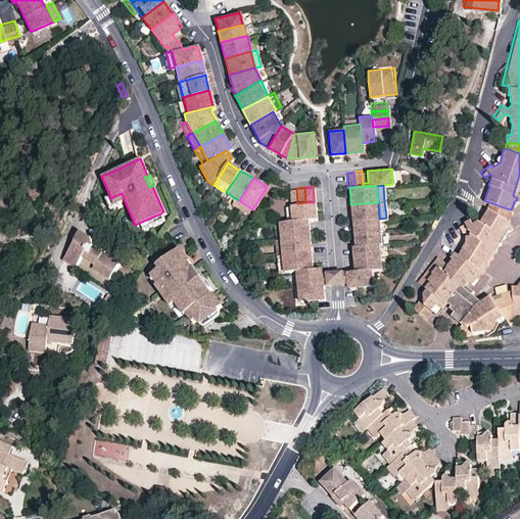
[(297,203),(296,188),(288,188),(289,204),(297,203)]
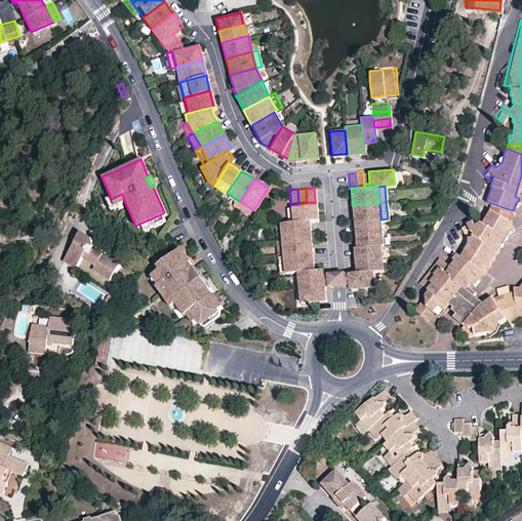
[(111,199),(110,195),(104,198),(108,207),(124,200),(122,194),(111,199)]
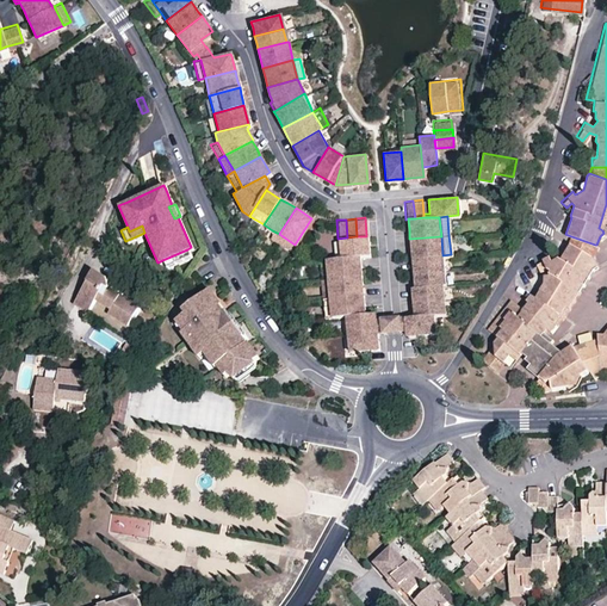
[(276,241),(279,234),(272,230),(268,236),(276,241)]
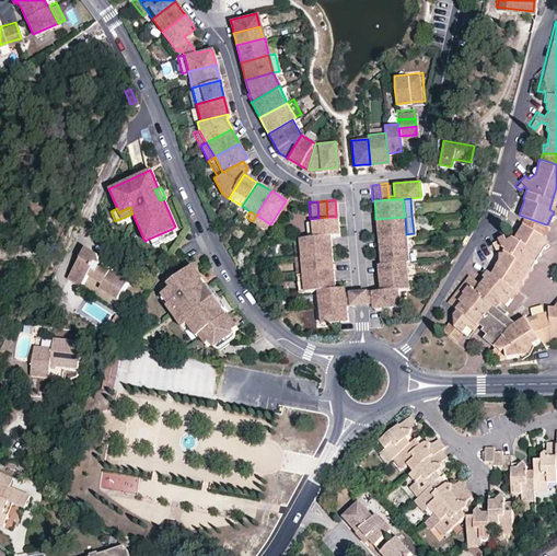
[(270,224),(256,215),(253,221),(267,230),(270,224)]
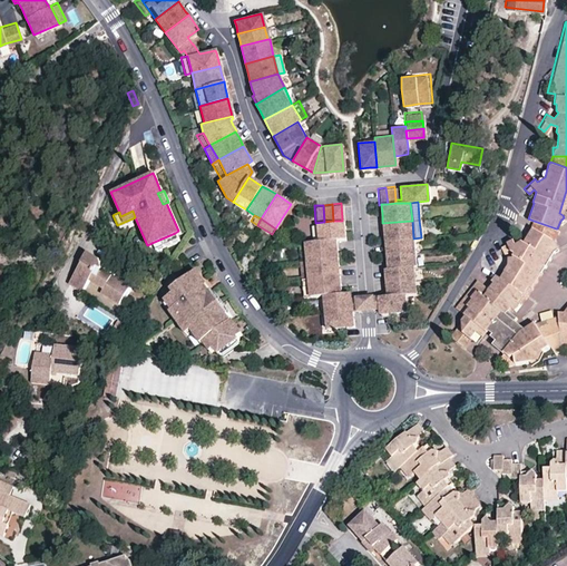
[(553,238),(556,228),(530,220),(529,225),(530,226),(553,238)]
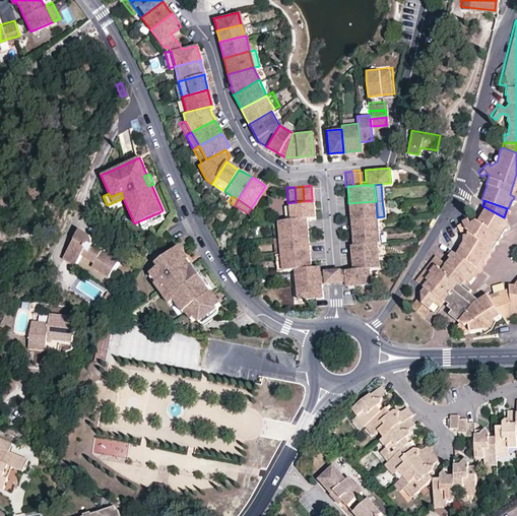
[(313,208),(312,201),(304,201),(299,202),(296,202),(287,203),(288,211),(289,218),(305,217),(305,218),(314,217),(313,208)]
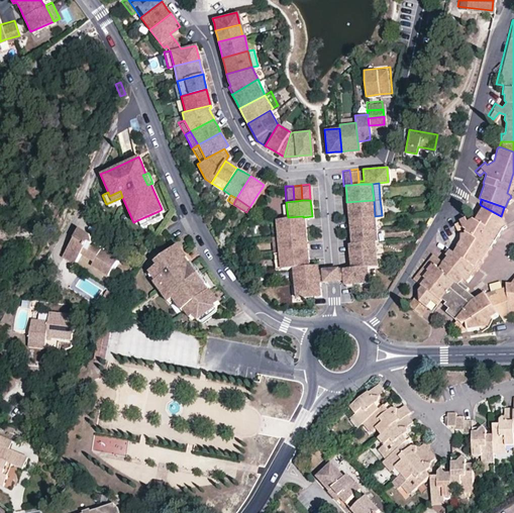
[(347,210),(348,218),(374,216),(375,216),(374,200),(346,202),(347,210)]
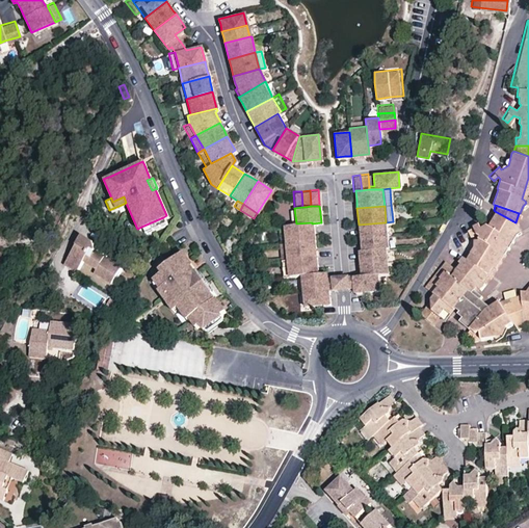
[(516,222),(495,211),(487,225),(484,223),(479,227),(477,222),(472,225),(475,233),(478,235),(477,237),(478,238),(473,239),(473,244),(469,251),(469,252),(465,258),(486,270),(517,226),(516,222)]
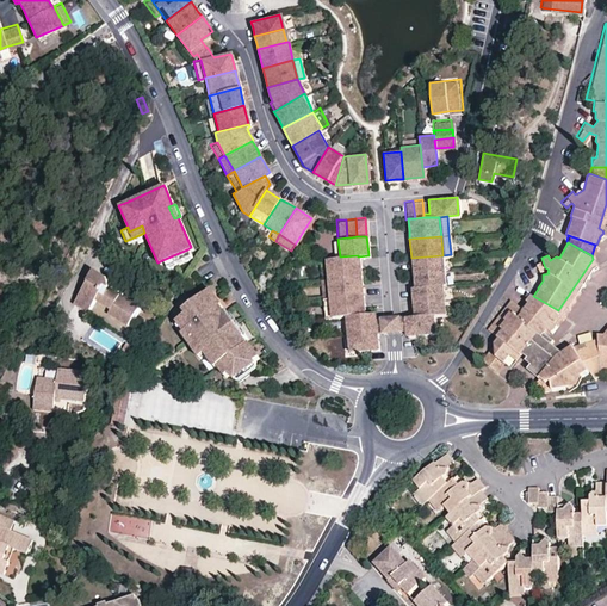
[(187,249),(162,260),(166,267),(190,255),(187,249)]
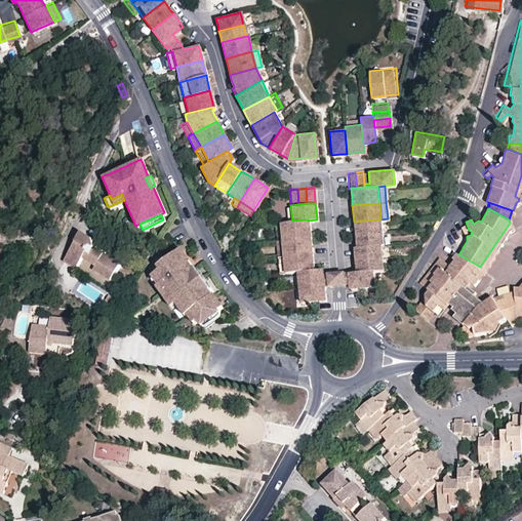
[(308,219),(292,221),(279,222),(281,238),(310,236),(309,230),(309,228),(308,221),(308,219)]
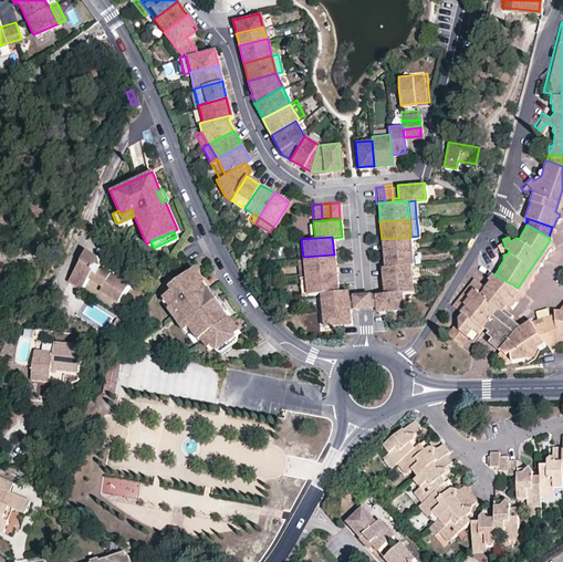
[(383,252),(410,250),(409,237),(382,239),(382,246),(383,252)]
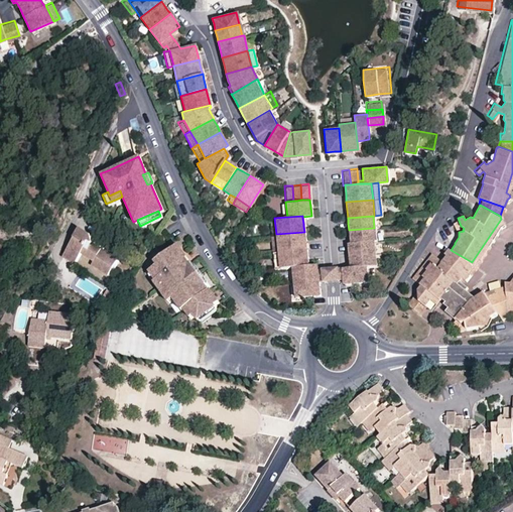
[(472,262),(476,264),(478,262),(496,235),(504,223),(501,219),(472,262)]
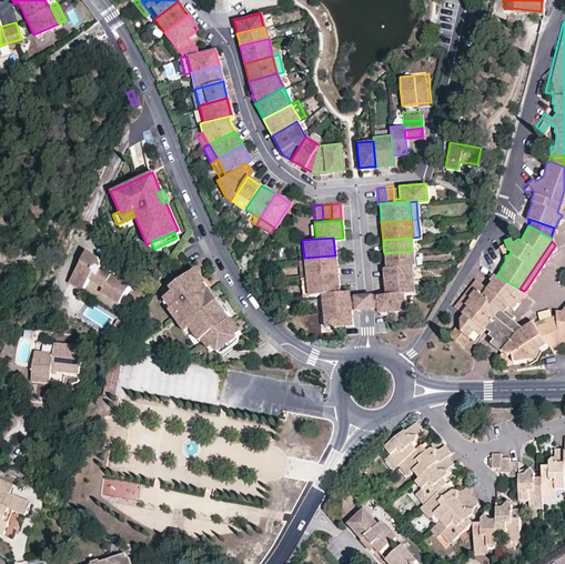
[(98,289),(117,301),(129,283),(99,265),(97,257),(84,249),(78,259),(79,260),(66,280),(79,289),(87,277),(100,285),(98,289)]
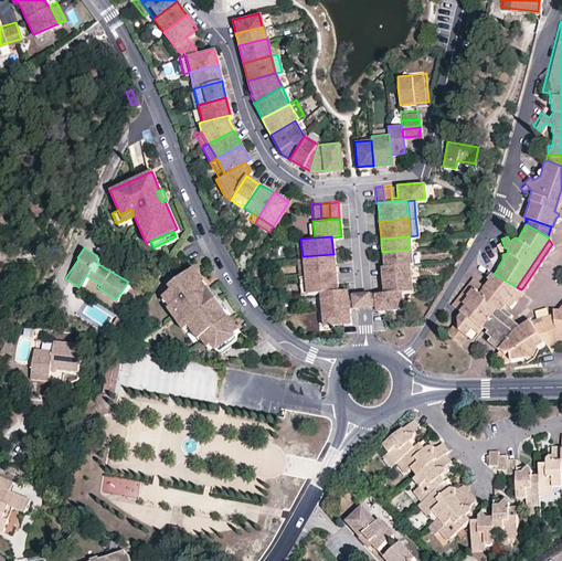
[(410,250),(382,252),(382,258),(383,265),(407,263),(411,263),(410,250)]
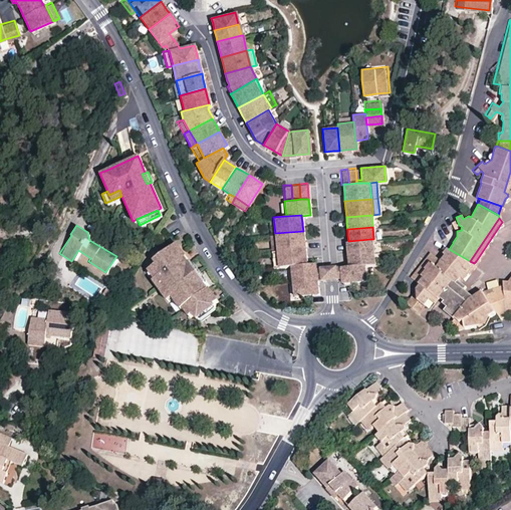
[(303,231),(275,233),(276,249),(304,247),(303,240),(303,236),(303,231)]
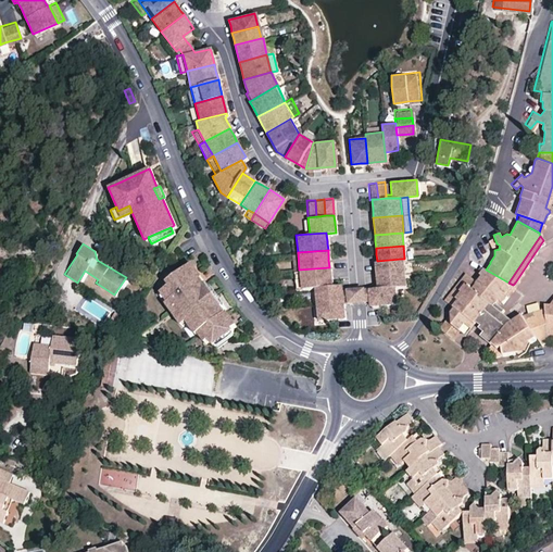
[(401,259),(377,261),(374,261),(375,267),(375,274),(402,272),(401,259)]
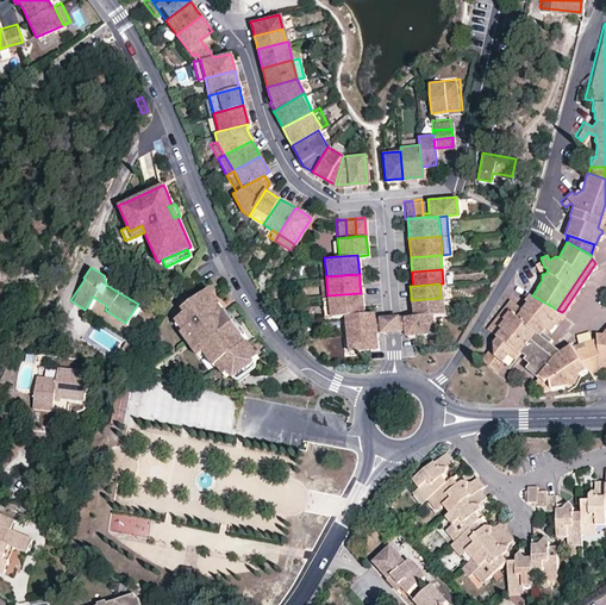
[(238,334),(223,311),(220,309),(214,312),(211,307),(217,303),(218,303),(217,300),(211,291),(207,286),(181,306),(183,310),(179,313),(187,324),(181,328),(179,330),(185,337),(189,332),(201,350),(212,363),(214,362),(222,372),(225,369),(229,374),(230,373),(250,359),(256,354),(245,340),(244,341),(238,334)]
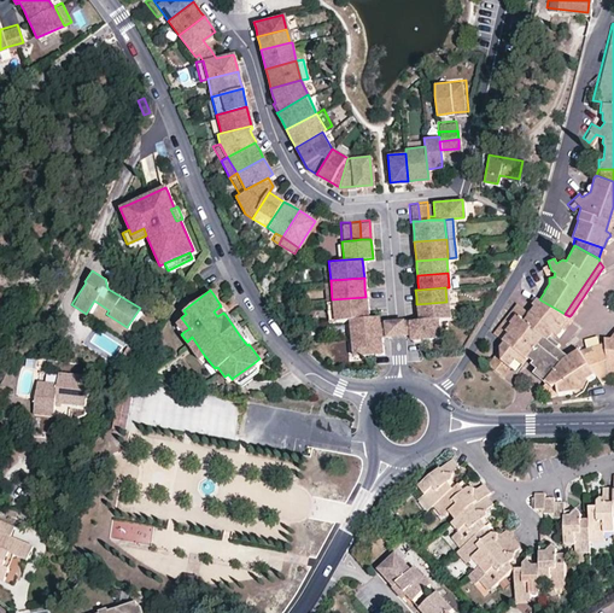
[(569,316),(565,314),(539,299),(534,296),(531,302),(532,303),(563,325),(568,320),(569,316)]
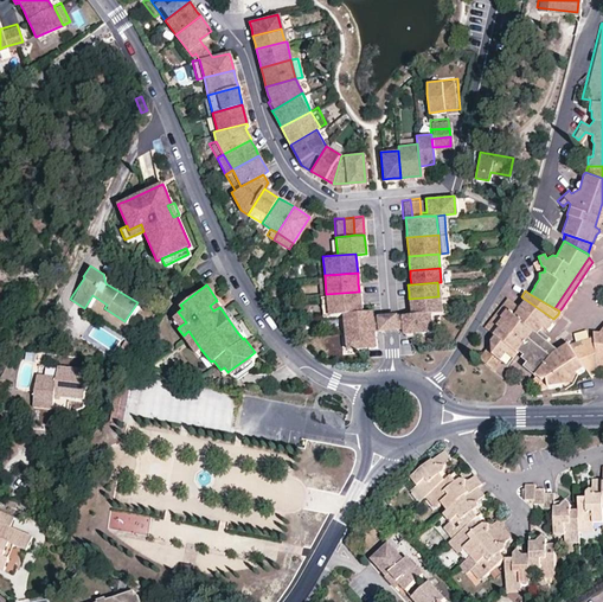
[(359,292),(326,294),(328,314),(344,312),(360,311),(360,303),(360,301),(359,293),(359,292)]
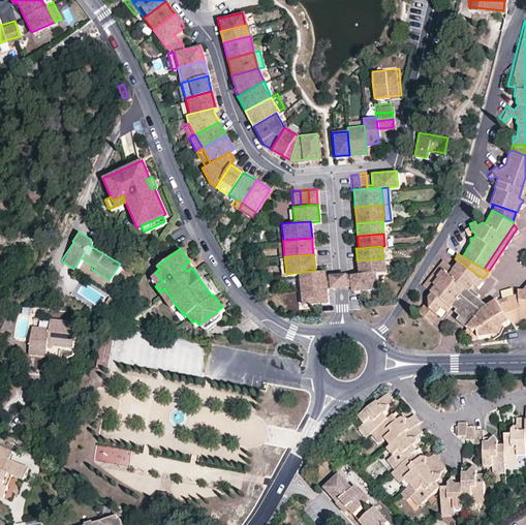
[(483,278),(456,259),(452,266),(440,257),(421,282),(429,290),(426,295),(428,307),(435,312),(440,306),(445,310),(446,311),(452,304),(464,286),(467,289),(470,286),(471,287),(473,284),(476,285),(483,278)]
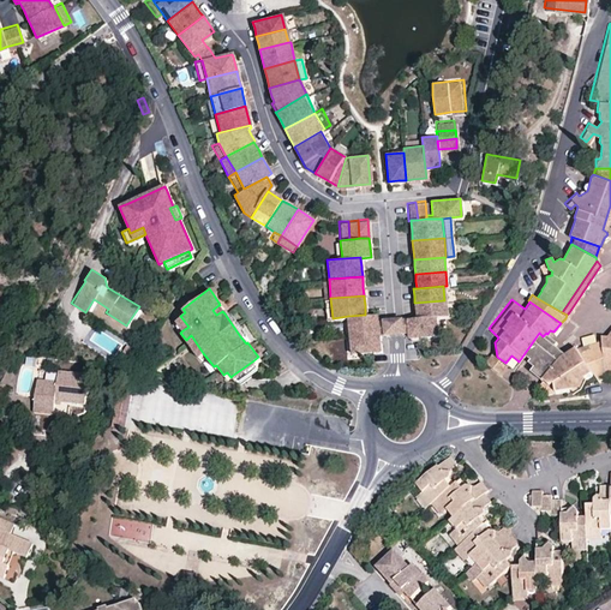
[(445,315),(444,300),(414,303),(415,310),(415,317),(435,316),(445,315)]
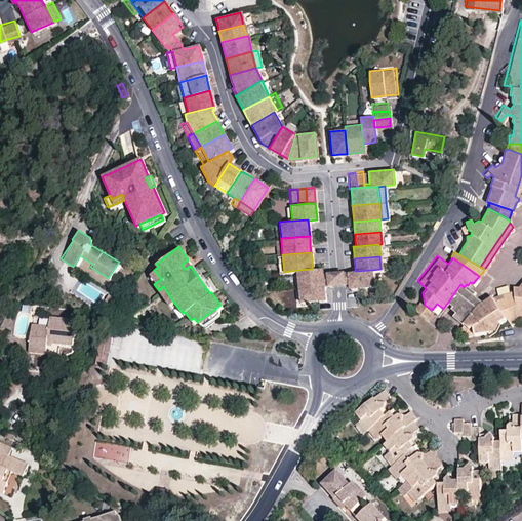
[(192,268),(205,287),(207,286),(200,276),(193,267),(192,268)]
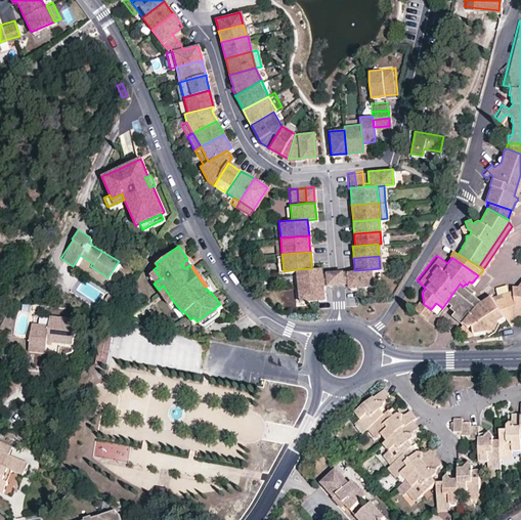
[(311,269),(311,268),(297,269),(299,285),(321,283),(321,278),(320,273),(320,268),(311,269)]
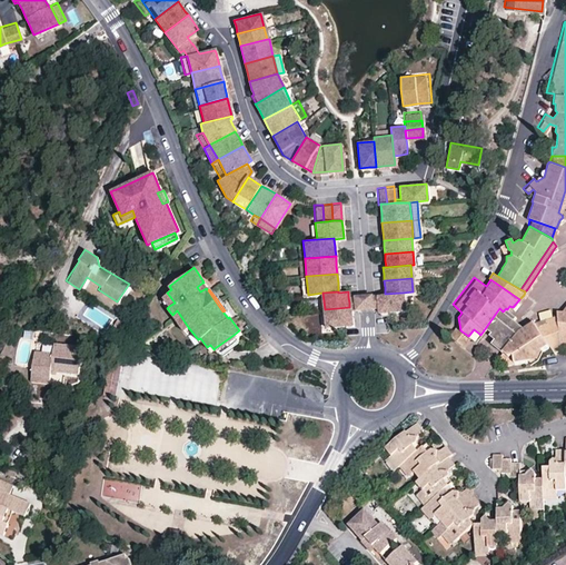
[(175,303),(167,293),(161,296),(169,306),(175,303)]
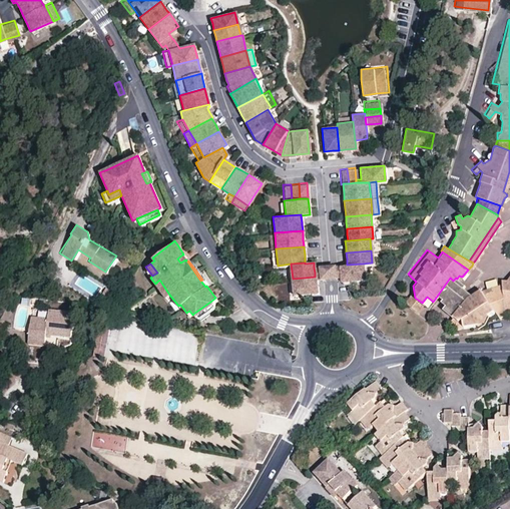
[(363,264),(347,265),(346,265),(346,266),(339,267),(340,271),(340,276),(341,281),(364,279),(363,264)]
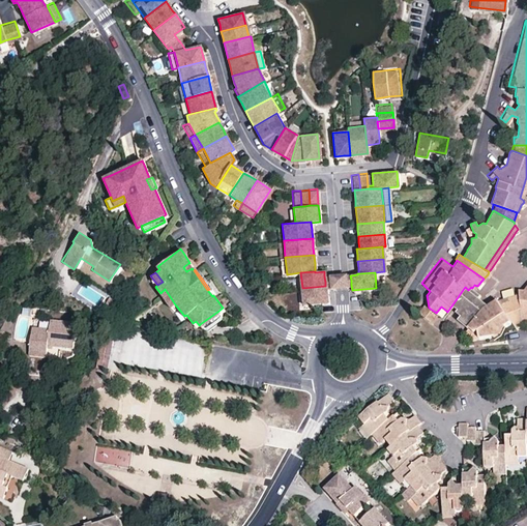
[(351,280),(350,275),(350,274),(324,276),(325,282),(325,286),(325,288),(351,285),(351,280)]
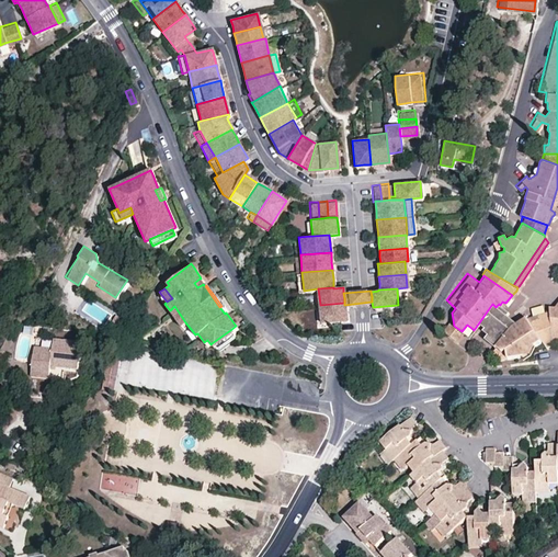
[(497,357),(530,352),(530,351),(533,343),(539,341),(543,344),(551,342),(557,342),(557,297),(553,305),(548,305),(548,307),(536,311),(536,315),(527,319),(524,315),(514,321),(510,325),(493,345),(490,352),(497,357)]
